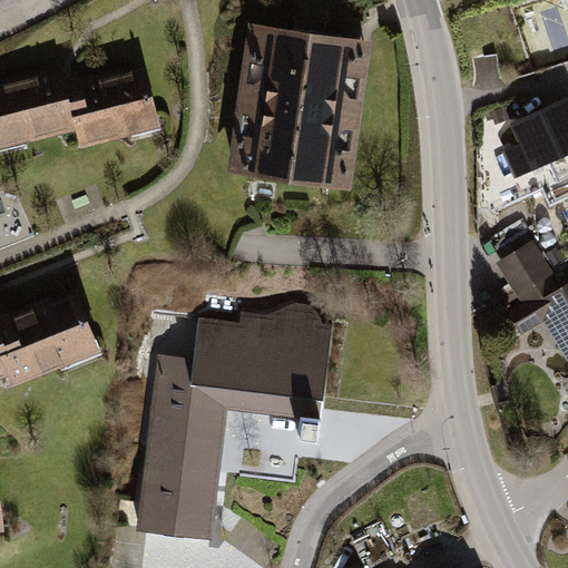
[(351,187),(370,40),(248,23),(226,170),(351,187)]
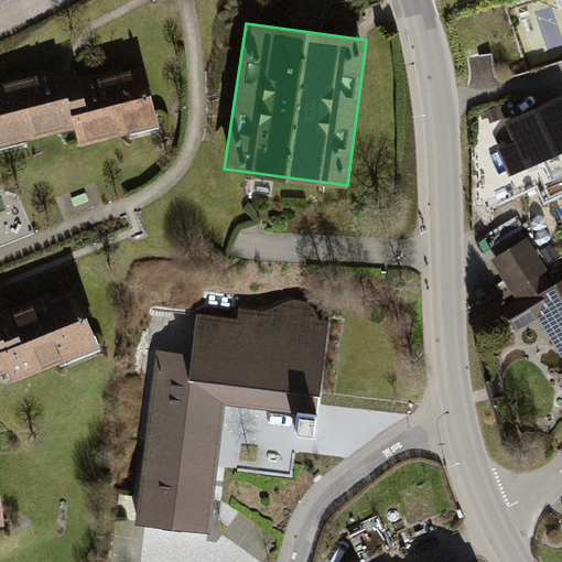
[(24,79),(0,85),(0,149),(72,131),(75,146),(151,127),(136,63),(60,82),(55,63),(22,71),(24,79)]
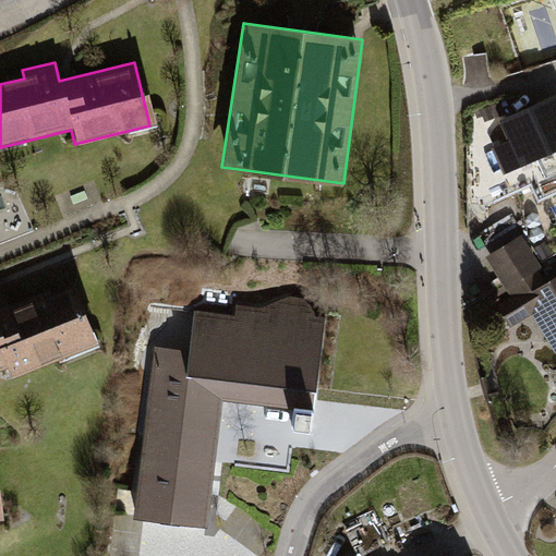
[(507,141),(490,149),(503,177),(547,155),(555,173),(555,93),(497,120),(507,141)]
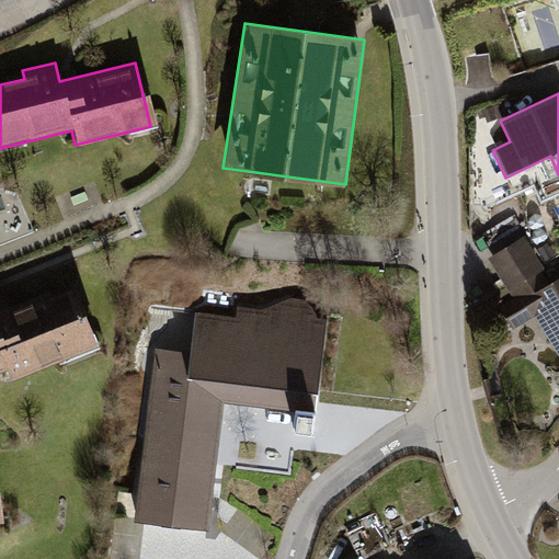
[(523,237),(487,260),(512,299),(499,308),(512,330),(533,317),(558,356),(558,355),(558,275),(550,281),(523,237)]
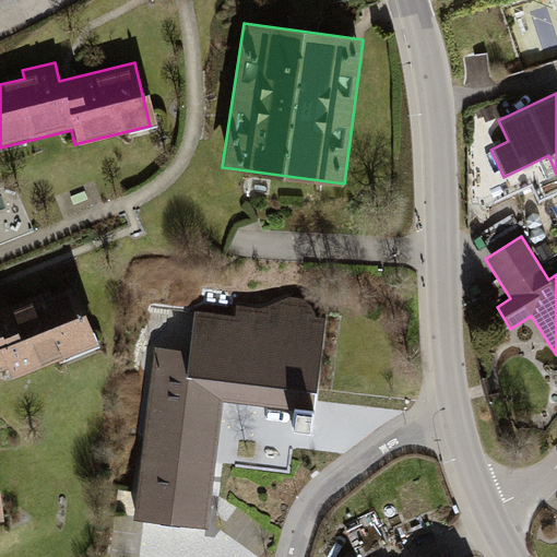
[(8,378),(98,347),(76,283),(48,295),(46,291),(0,307),(0,368),(4,367),(8,378)]
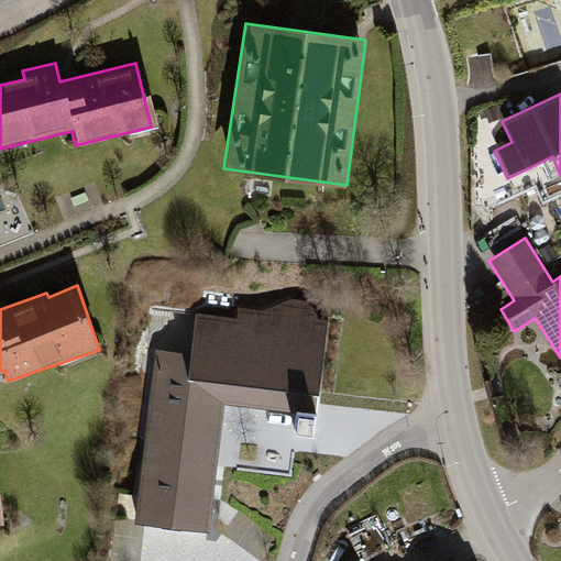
[(136,524),(208,531),(223,406),(295,414),(293,432),(314,433),(327,319),(317,319),(312,308),(305,301),(293,299),(262,310),(237,308),(235,318),(195,314),(189,354),(155,350),(136,524)]
